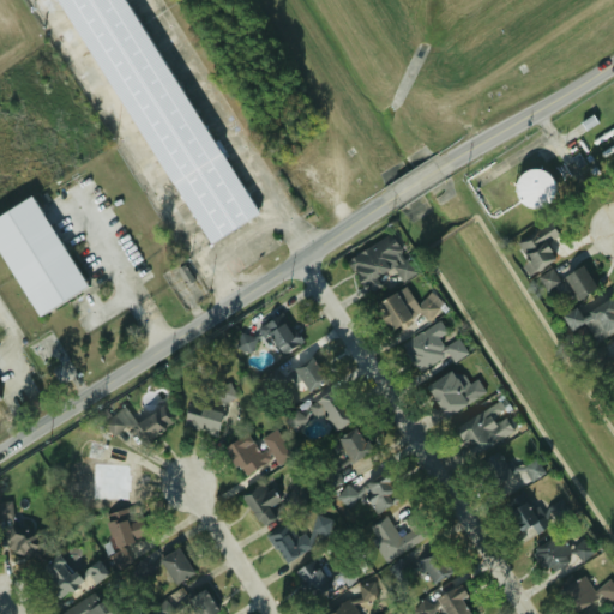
[(126,0),(60,0),(212,242),(260,212),(126,0)]
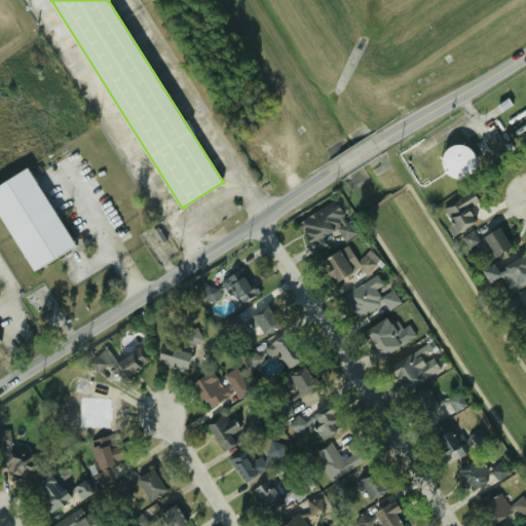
[(444,177),(466,177),(466,146),(444,146),(444,177)]
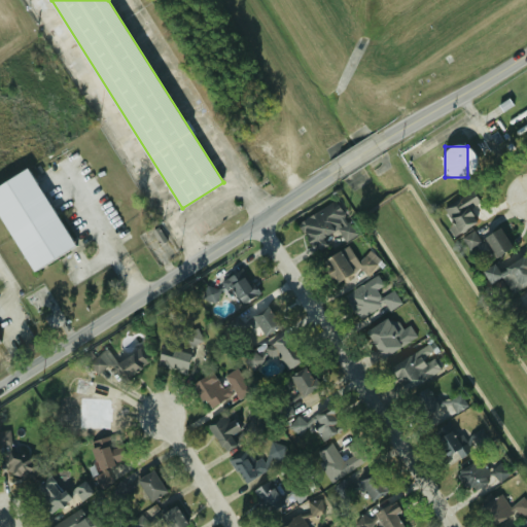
[(27,168),(0,182),(0,221),(28,272),(71,248),(27,168)]
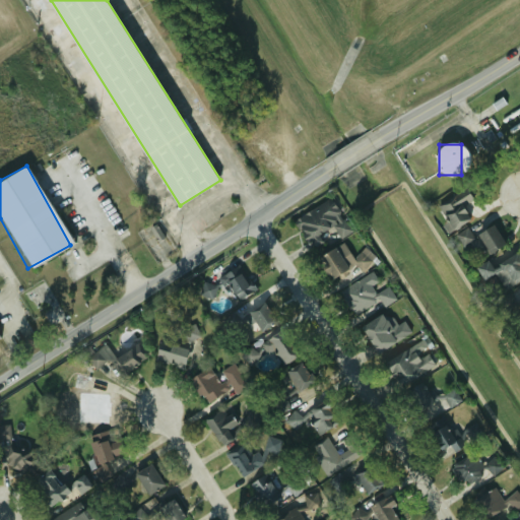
[(470,219),(462,206),(472,200),(465,188),(435,205),(450,231),(470,219)]
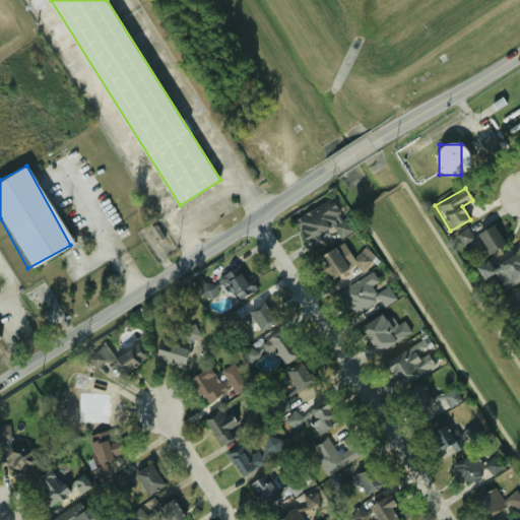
[(319,236),(330,230),(336,240),(350,232),(330,198),(294,220),(311,248),(322,242),(319,236)]
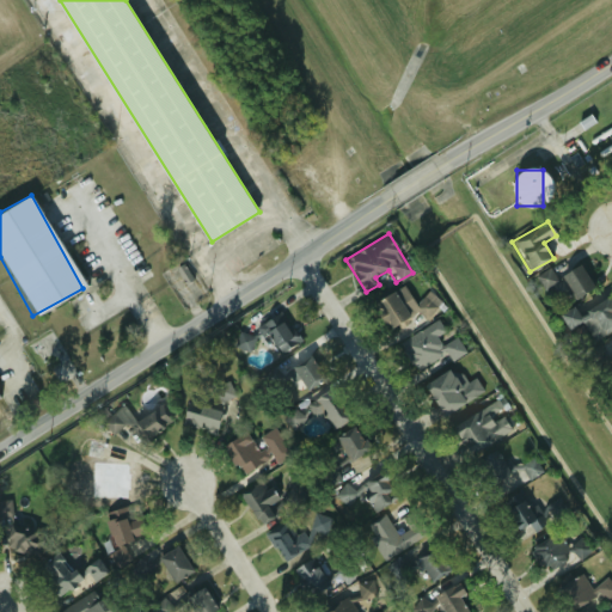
[(593,287),(581,264),(556,277),(551,268),(536,275),(545,292),(554,287),(562,303),(593,287)]
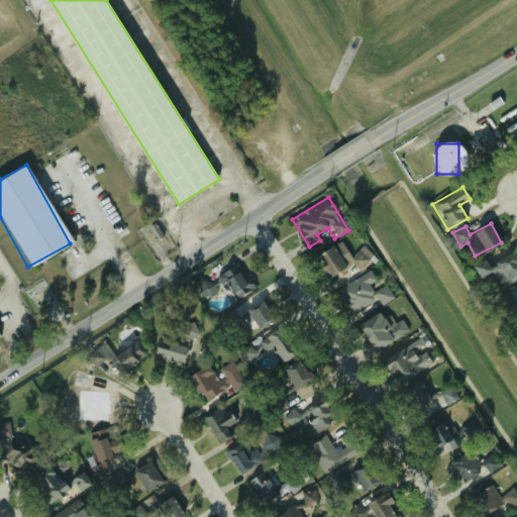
[(516,278),(516,257),(508,244),(473,268),(481,279),(491,272),(502,288),(516,278)]
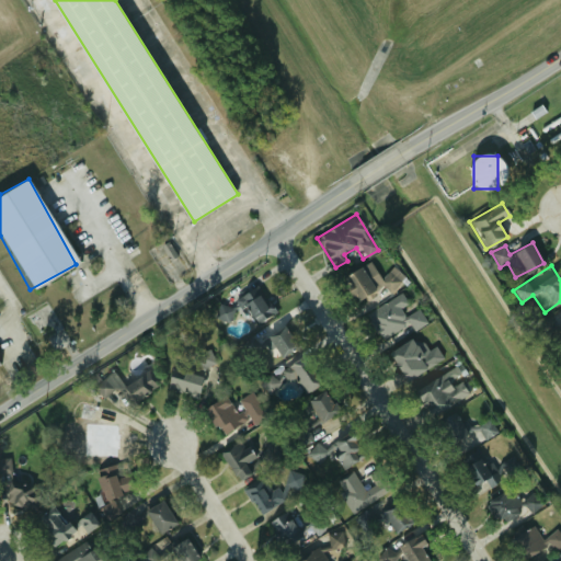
[(375,290),(359,266),(340,279),(354,302),(375,290)]
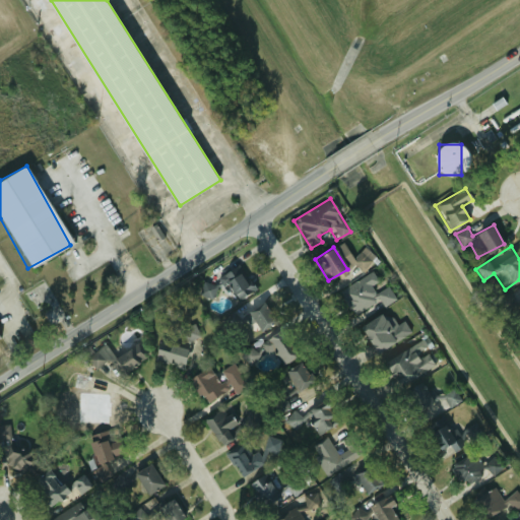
[(255,288),(237,264),(218,278),(237,303),(255,288)]
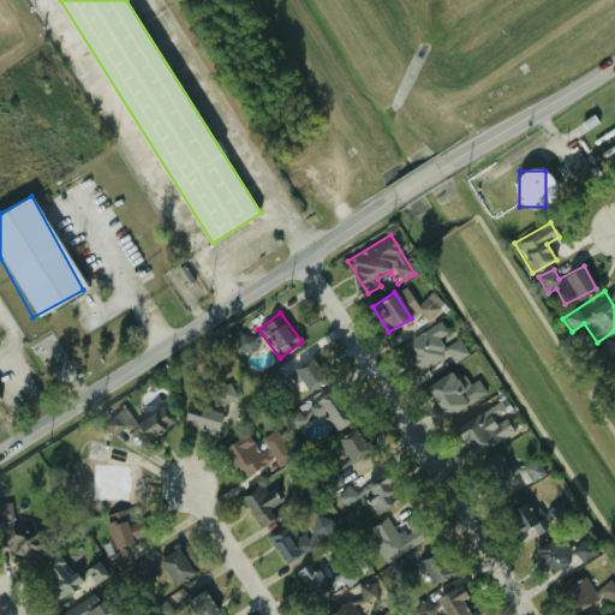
[(400,345),(417,374),(447,356),(452,363),(466,354),(455,334),(451,338),(440,321),(400,345)]
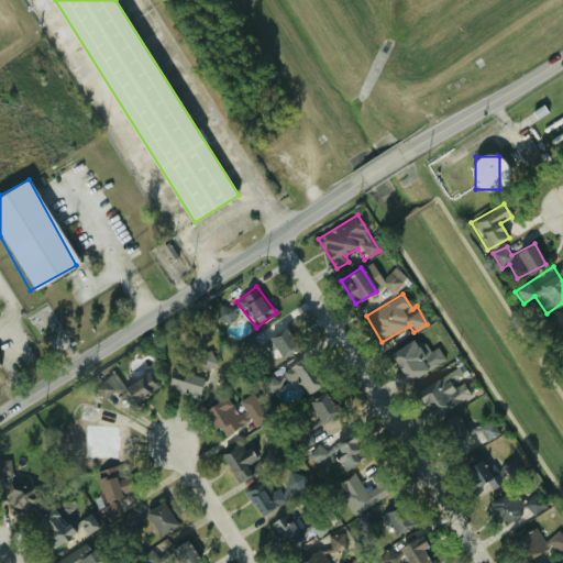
[(287,359),(298,342),(276,328),(265,345),(287,359)]
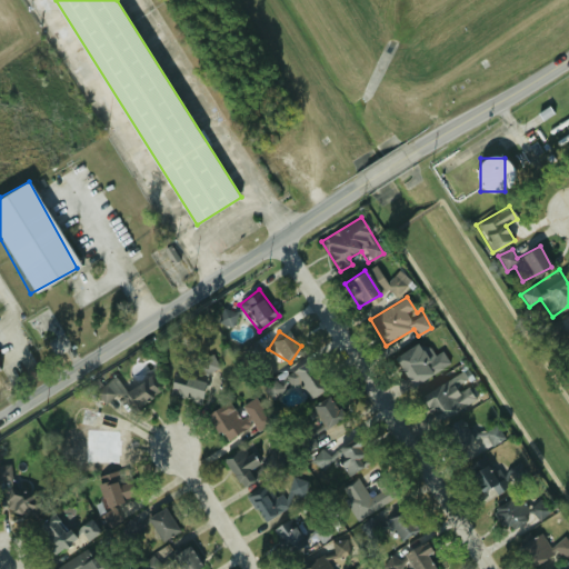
[(449,365),(440,350),(429,358),(420,342),(395,358),(411,387),(449,365)]
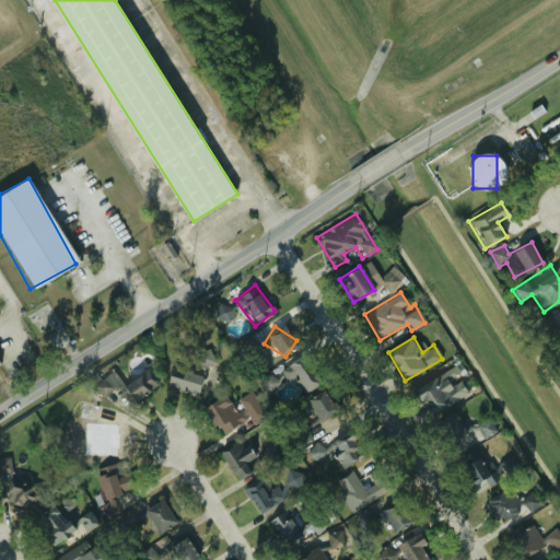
[(303,394),(319,384),(304,358),(281,372),(287,382),(294,377),(303,394)]
